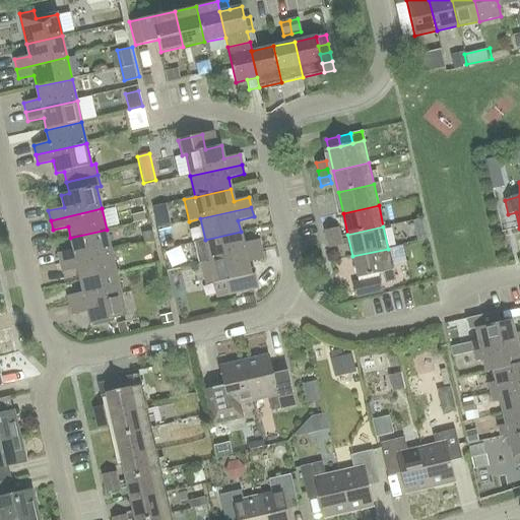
[(339,237),(337,228),(324,231),(326,240),(339,237)]
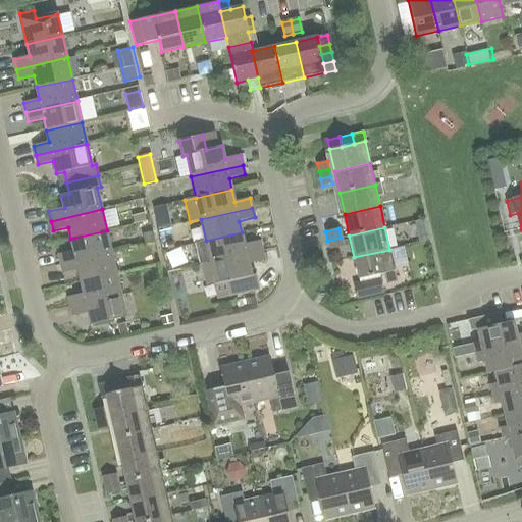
[(111,252),(107,230),(70,239),(73,251),(58,255),(60,264),(111,252)]
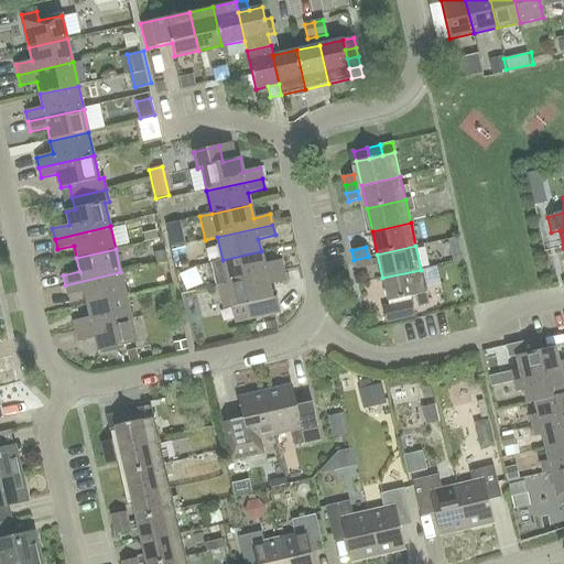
[(223,260),(223,261),(210,263),(216,285),(217,285),(283,271),(281,260),(264,264),(261,251),(223,260)]
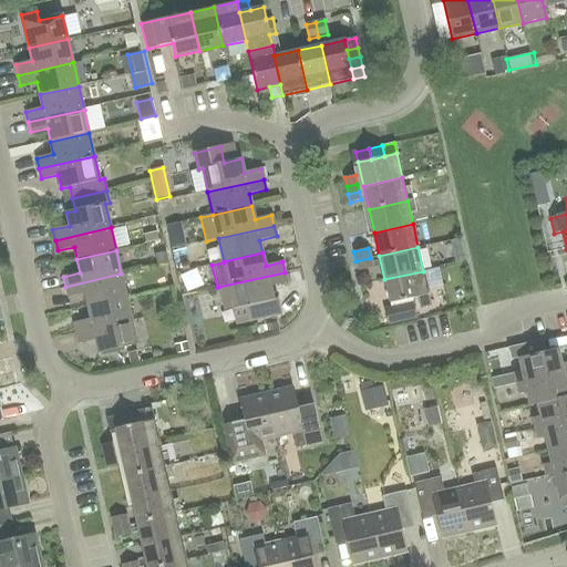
[(370,258),(356,261),(358,271),(372,268),(370,258)]
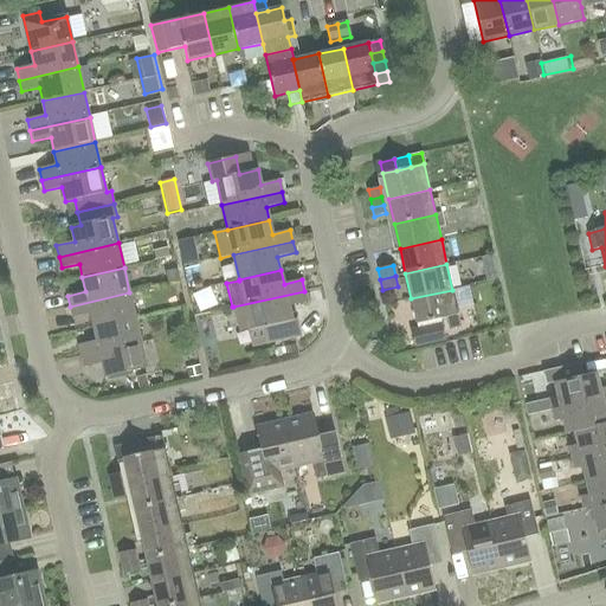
[(458,315),(452,290),(411,298),(417,324),(445,318),(458,315)]
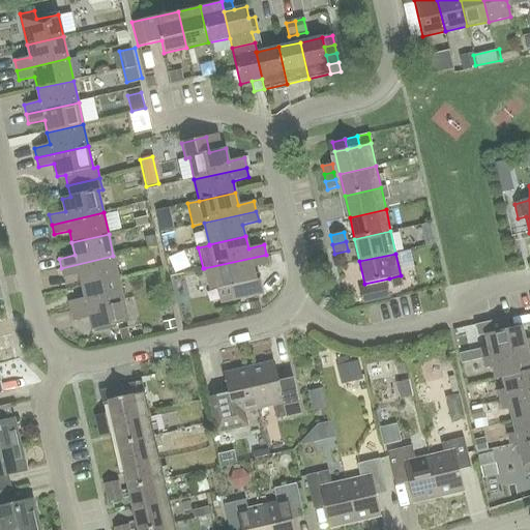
[(209,291),(218,288),(219,289),(231,286),(234,300),(258,295),(255,281),(256,281),(253,268),(268,264),(266,255),(204,268),(209,291)]
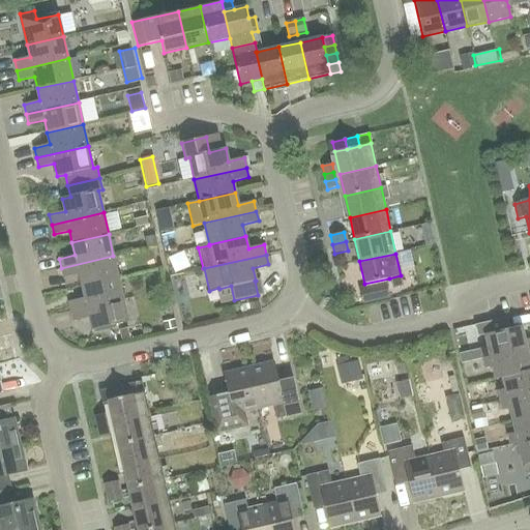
[(118,277),(113,256),(61,268),(63,277),(79,274),(82,286),(118,277)]
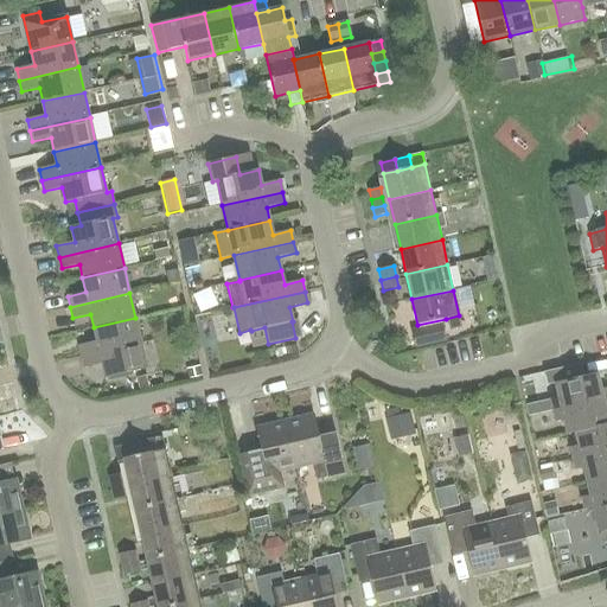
[(461,327),(459,315),(446,319),(448,330),(461,327)]
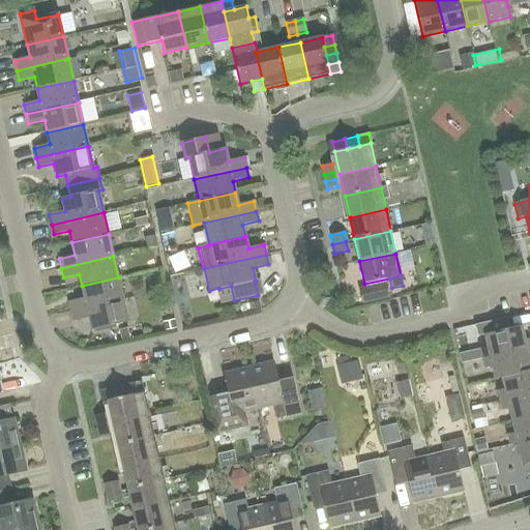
[(123,300),(118,277),(82,286),(85,298),(68,302),(71,312),(123,300)]
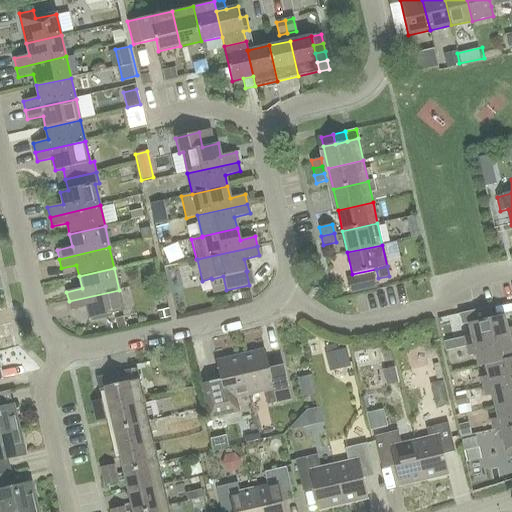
[(372,274),(348,279),(351,293),(375,288),(372,274)]
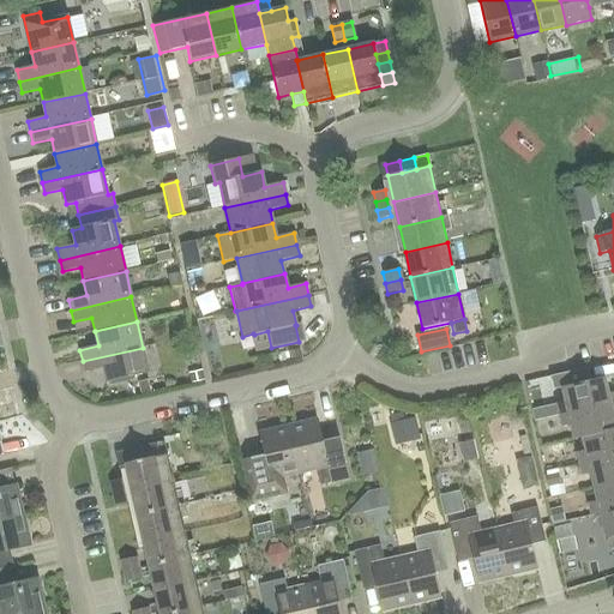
[(149,373),(143,348),(83,361),(85,373),(103,368),(107,383),(149,373)]
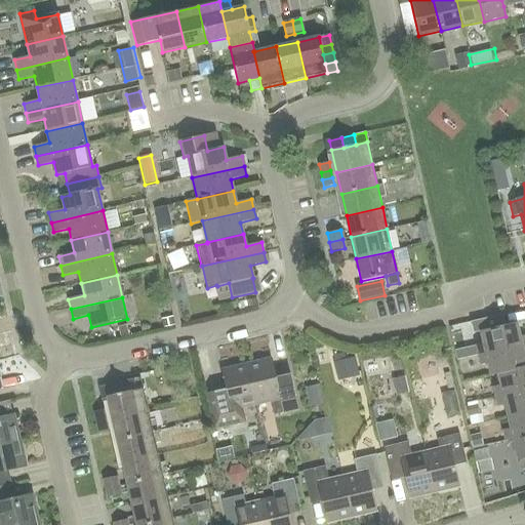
[(466,358),(478,355),(478,356),(524,345),(524,335),(519,337),(516,323),(480,332),(483,345),(463,349),(466,358)]
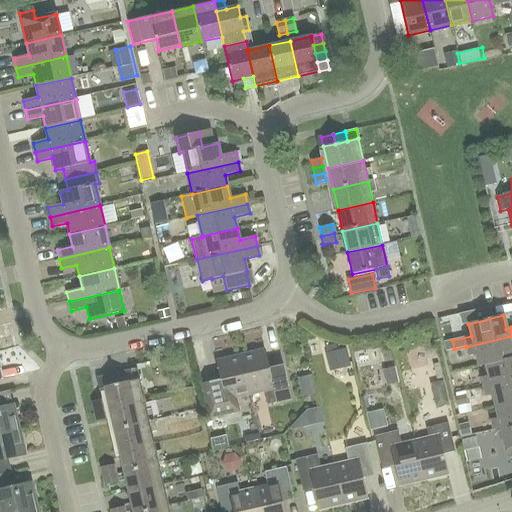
[(478,367),(485,365),(511,358),(511,353),(510,345),(511,344),(511,336),(466,347),(468,356),(475,355),(478,367)]
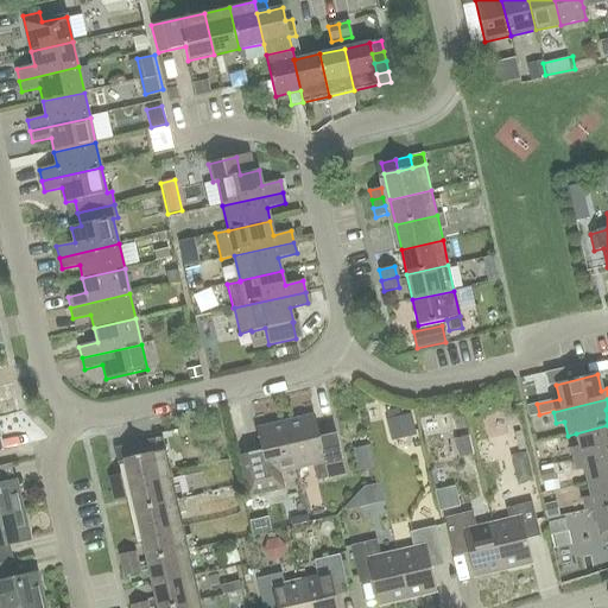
[(391,442),(416,436),(410,415),(386,419),(391,442)]
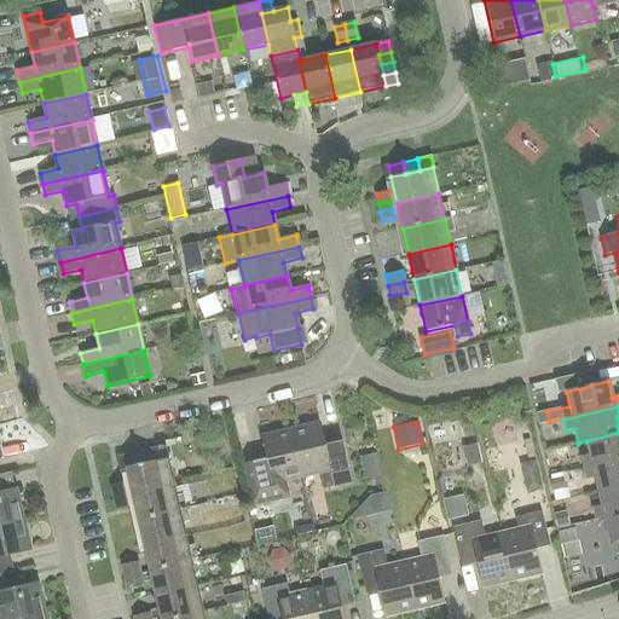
[(290,429),(302,478),(318,474),(323,490),(352,482),(342,443),(325,446),(319,423),(290,429)]
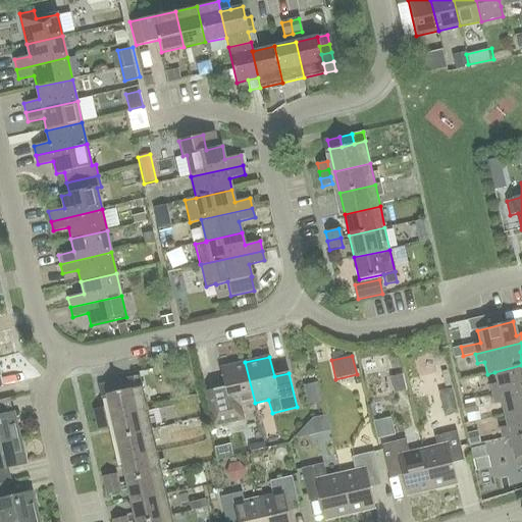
[(255,403),(245,362),(220,368),(225,387),(205,393),(213,427),(244,420),(241,406),(255,403)]
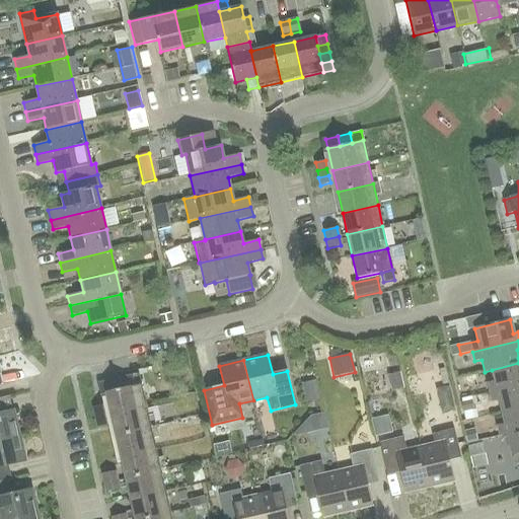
[(518,363),(492,370),(495,381),(488,383),(490,392),(518,385),(518,363)]
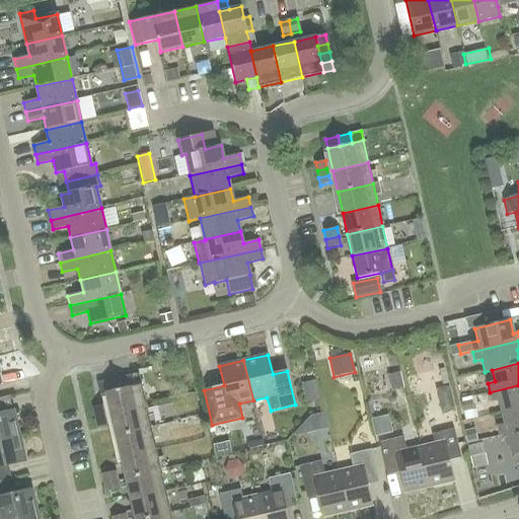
[(134,385),(141,383),(139,374),(131,375),(134,385)]
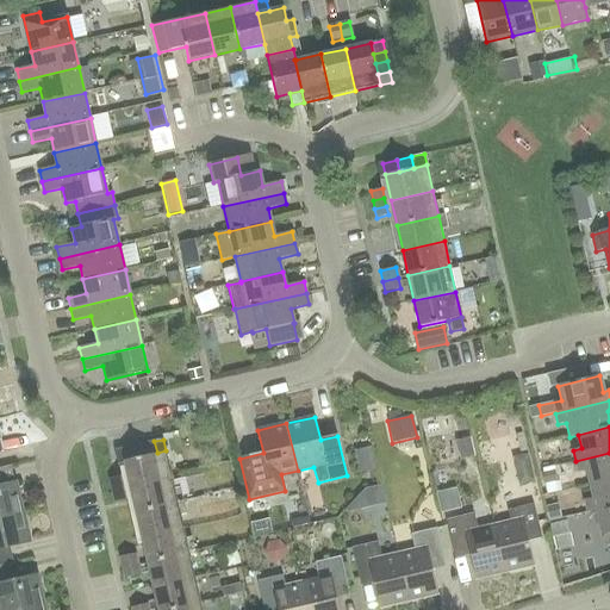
[(157,453),(154,441),(147,443),(149,455),(157,453)]
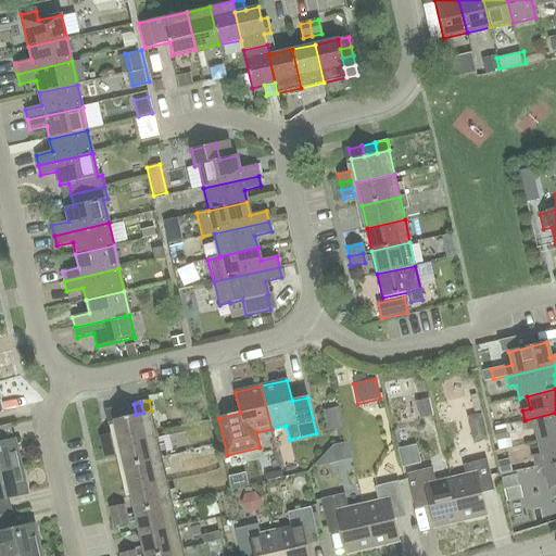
[(136,415),(134,404),(126,405),(128,416),(136,415)]
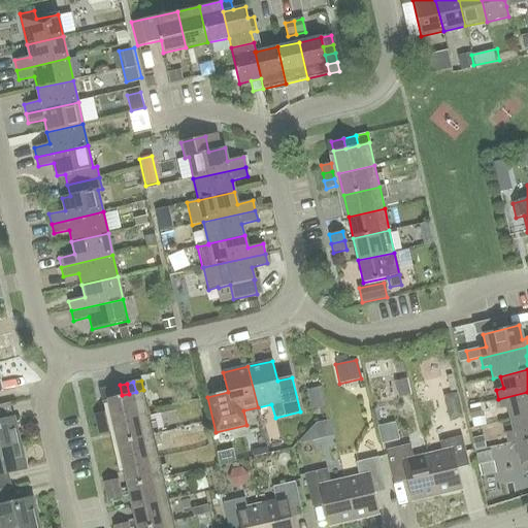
[(122,395),(120,385),(112,387),(116,397),(122,395)]
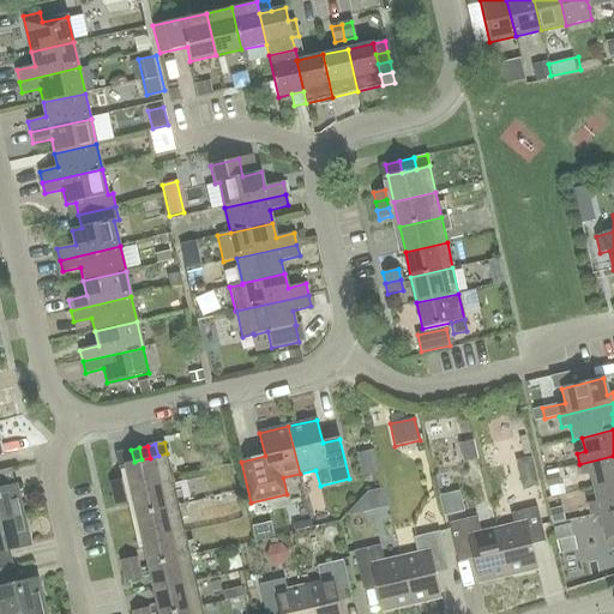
[(125,463),(134,462),(131,450),(122,452),(125,463)]
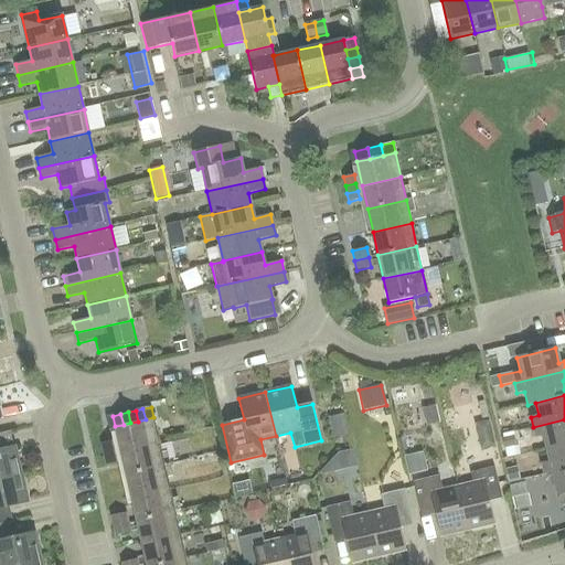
[(333,439),(348,436),(343,414),(328,418),(333,439)]
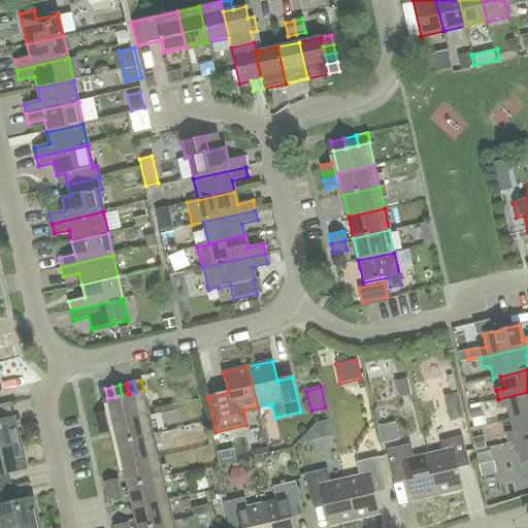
[(116,397),(107,398),(112,422),(149,414),(143,390),(136,392),(129,394),(122,395),(116,397)]
